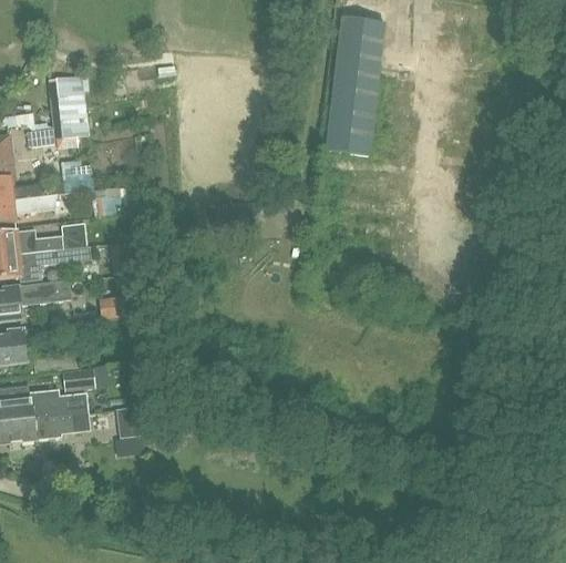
[(327,149),(371,154),(388,21),(343,16),(327,149)]
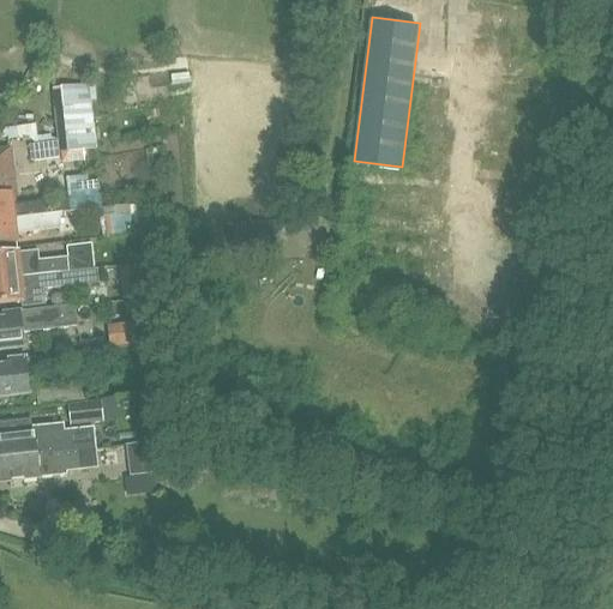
[(95,146),(90,96),(94,96),(92,85),(88,85),(88,82),(60,84),(60,98),(53,101),(58,150),(95,146)]
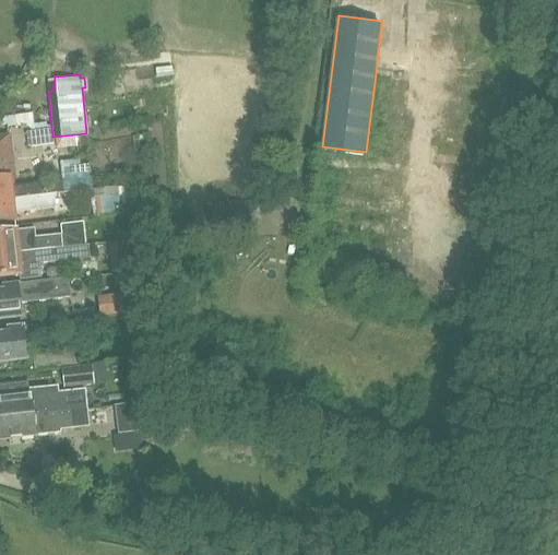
[(0,197),(36,192),(35,185),(27,186),(27,181),(13,182),(7,133),(0,134),(0,197)]
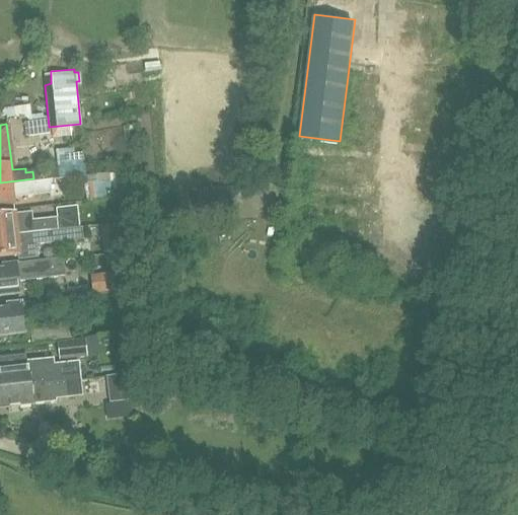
[(83,148),(58,153),(62,178),(88,174),(83,148)]
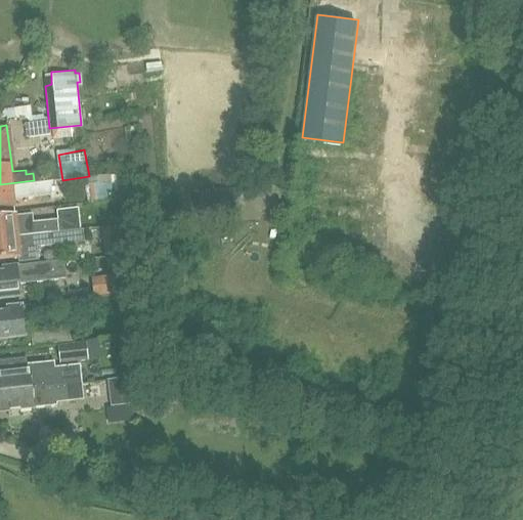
[(0,205),(13,204),(12,195),(49,190),(48,178),(34,180),(0,184),(0,205)]
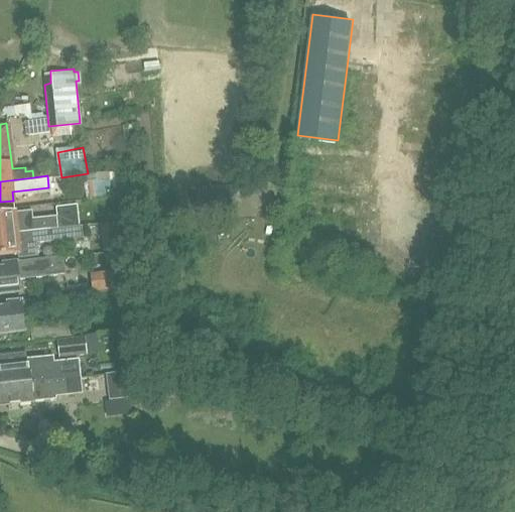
[(111,195),(109,175),(86,178),(88,198),(111,195)]
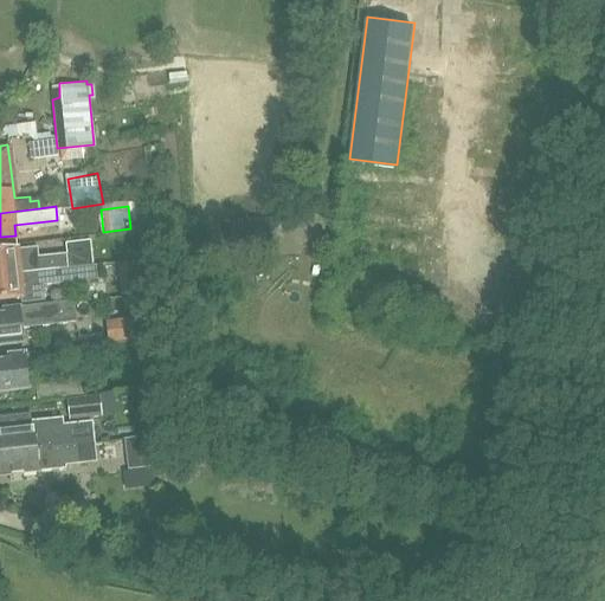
[(37,244),(17,246),(0,247),(0,272),(69,265),(66,250),(38,253),(37,244)]
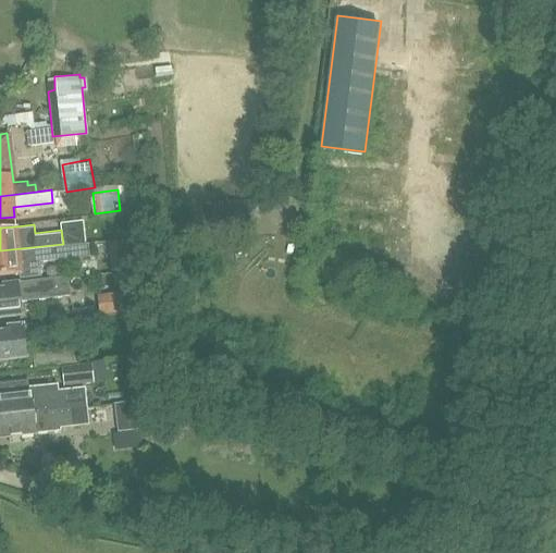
[(130,267),(126,238),(107,240),(110,268),(130,267)]
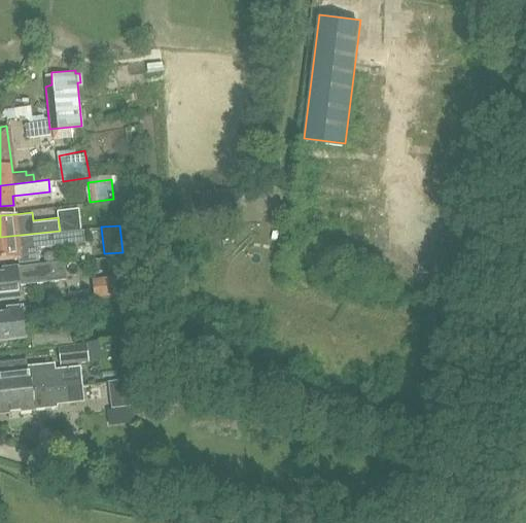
[(36,245),(70,241),(69,230),(60,231),(0,237),(0,257),(18,256),(19,260),(37,258),(36,245)]
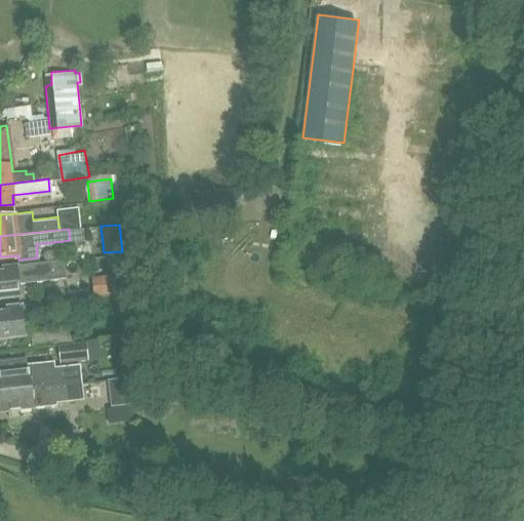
[(0,296),(21,294),(18,281),(66,276),(64,258),(1,266),(2,270),(0,270),(0,296)]
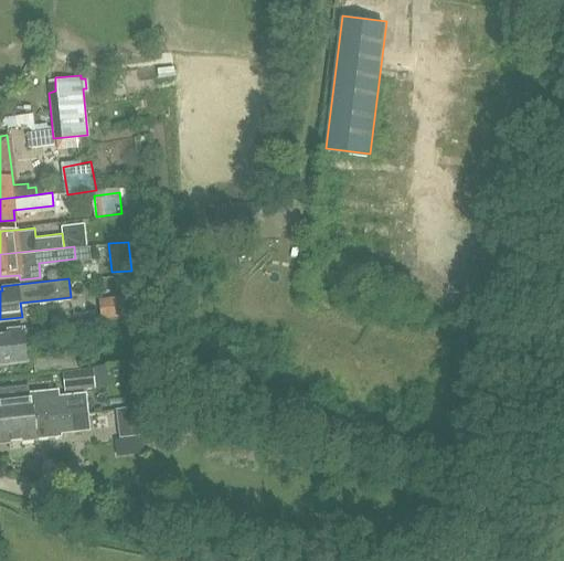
[(127,313),(126,295),(116,295),(117,314),(127,313)]
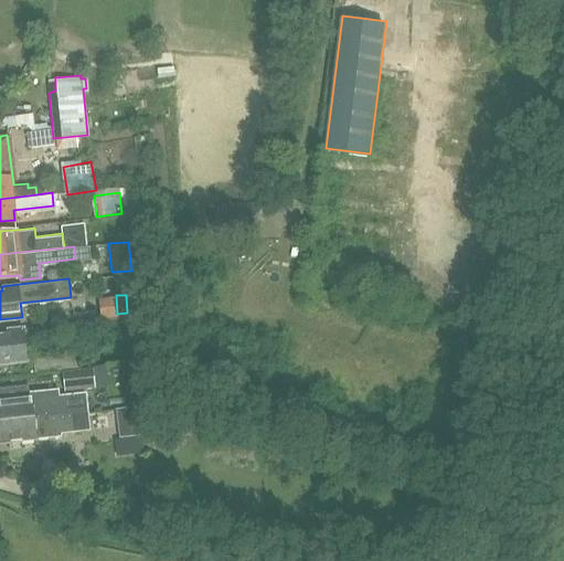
[(0,362),(27,360),(24,338),(42,336),(41,325),(7,329),(7,332),(0,334),(0,362)]
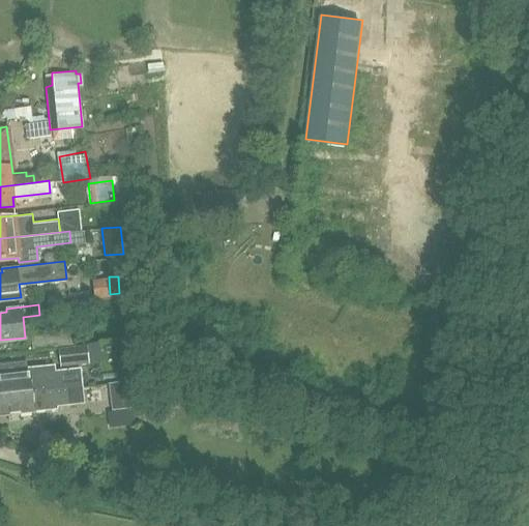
[(289,338),(289,328),(269,327),(269,338),(289,338)]
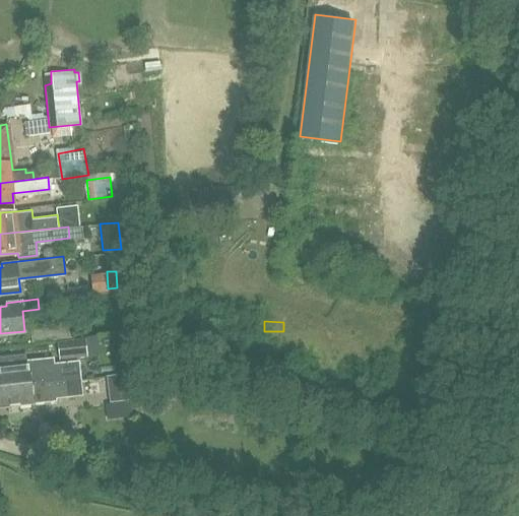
[(48,326),(29,328),(30,339),(72,335),(70,322),(48,324),(48,326)]
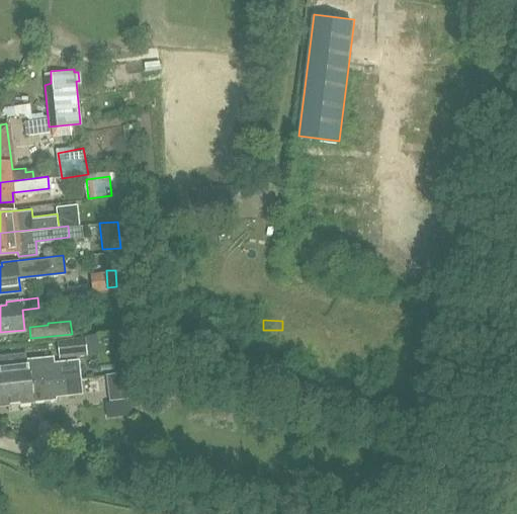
[(83,336),(57,339),(59,356),(86,353),(83,336)]
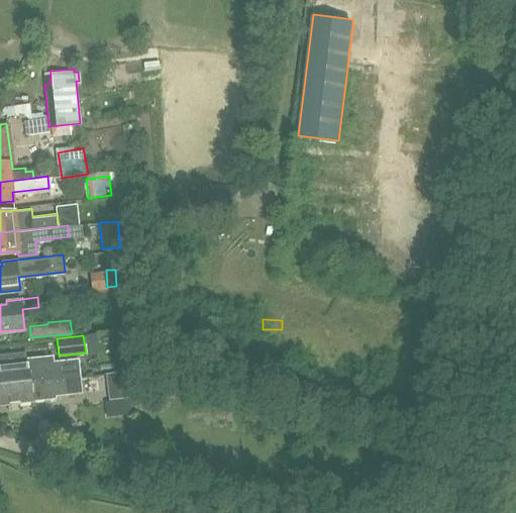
[(0,383),(79,375),(77,357),(53,360),(52,354),(25,356),(25,363),(5,365),(5,370),(0,370),(0,383)]
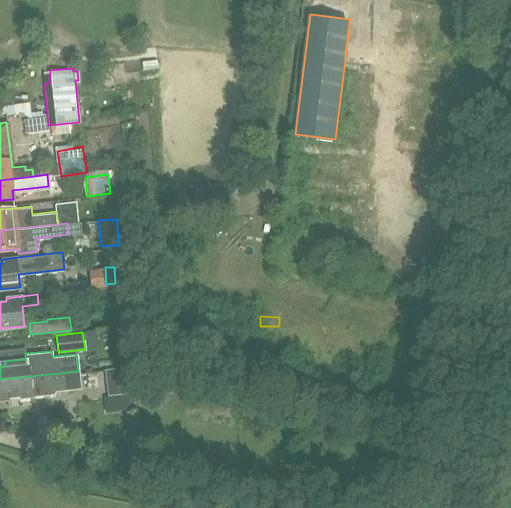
[(107,394),(127,391),(123,367),(103,370),(107,394)]
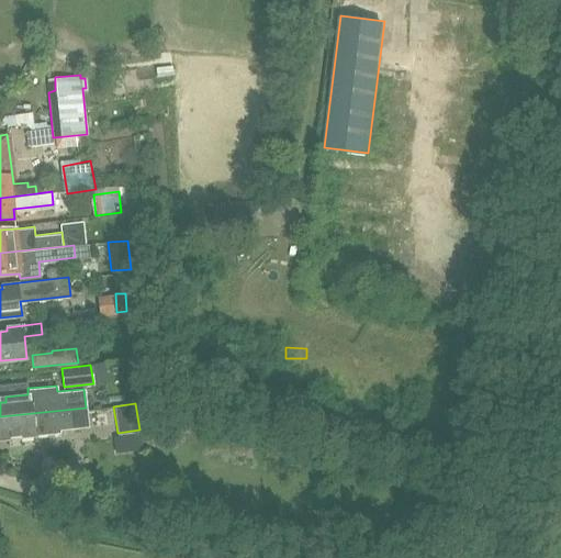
[(58,430),(58,427),(88,424),(86,408),(0,416),(0,432),(9,431),(10,437),(35,434),(35,432),(58,430)]
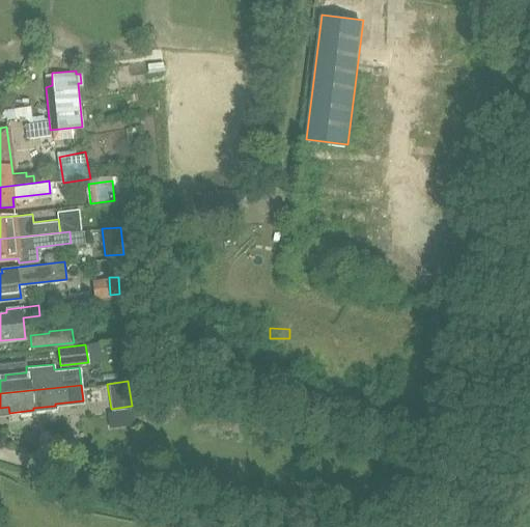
[(151,491),(149,480),(148,480),(134,482),(136,493),(147,491),(151,491)]
